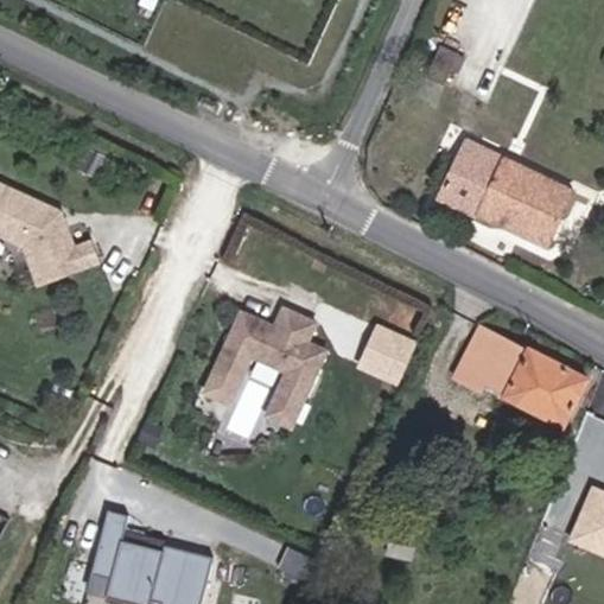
[(443,82),(456,50),(436,40),(421,74),(443,82)]
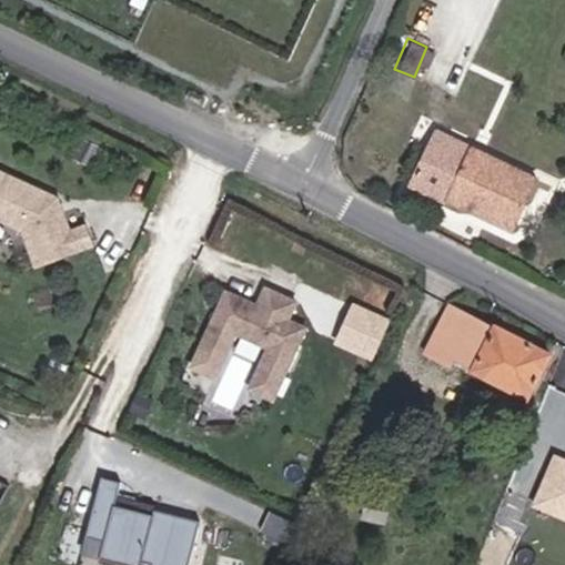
[(540,178),(435,128),(409,181),(514,231),(540,178)]
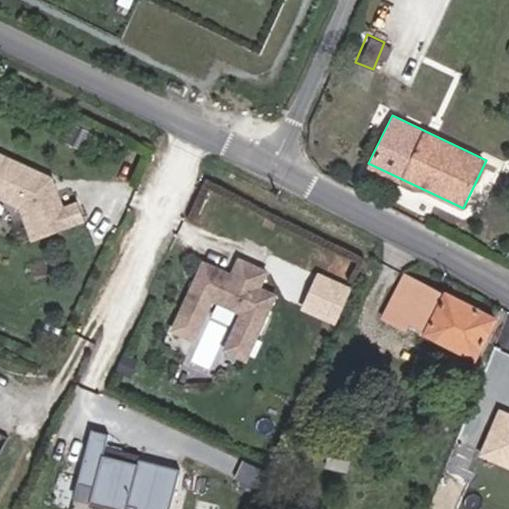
[(0,196),(24,208),(35,240),(85,221),(79,205),(65,210),(59,193),(56,194),(53,187),(56,186),(54,180),(0,153),(0,196)]
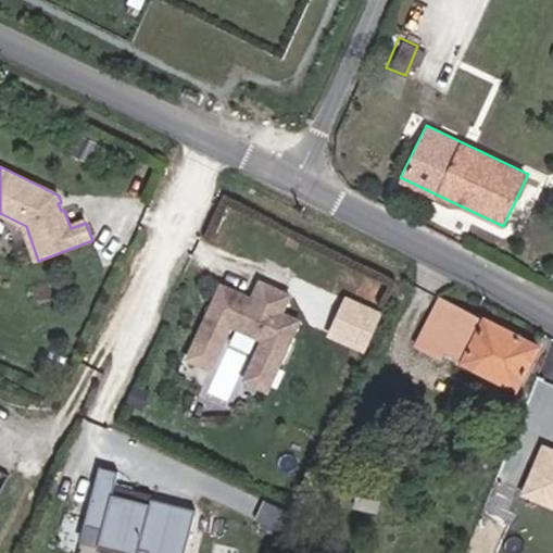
[(224,285),(189,357),(212,368),(233,325),(265,340),(247,379),(268,390),(301,322),(284,313),(291,296),(262,281),(254,299),(224,285)]
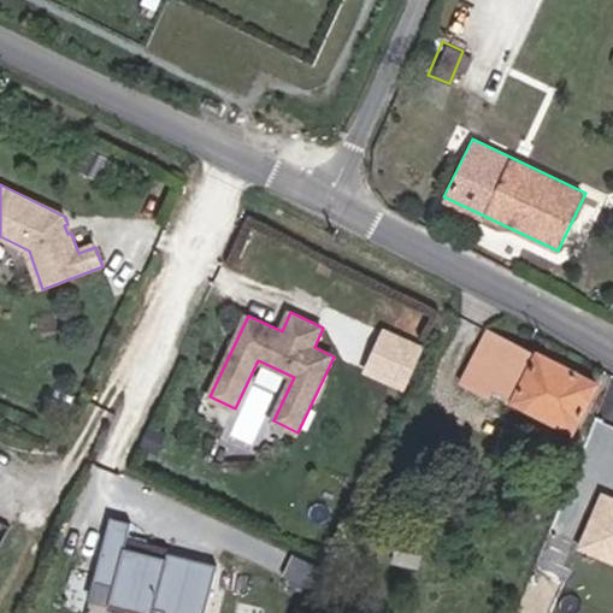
[(505,402),(502,407),(563,436),(588,384),(524,353),(522,358),(475,335),(449,387),(477,400),(481,390),(505,402)]
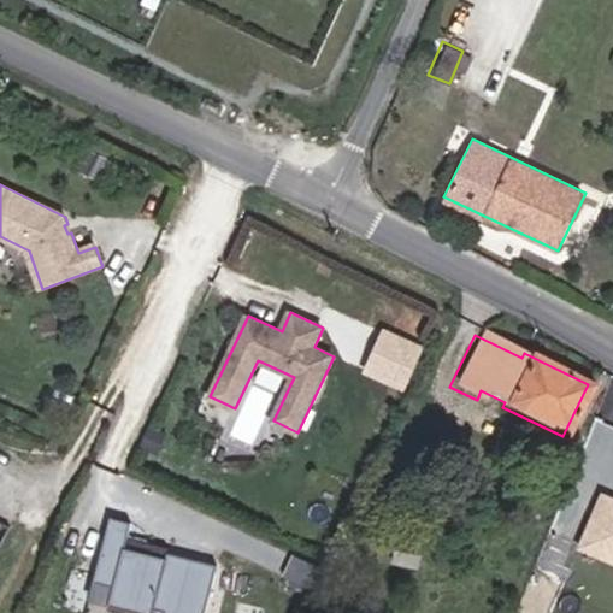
[(612,500),(596,493),(573,544),(612,561),(612,500)]
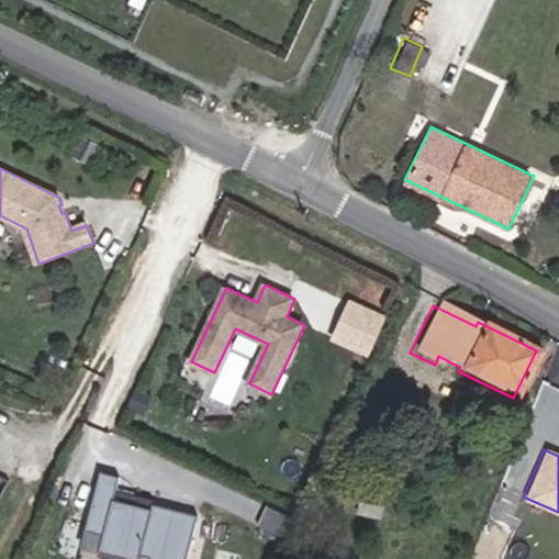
[(186,558),(198,516),(153,504),(151,509),(113,499),(120,477),(100,471),(85,529),(103,534),(99,551),(127,558),(137,558),(138,555),(148,558),(147,558),(186,558)]
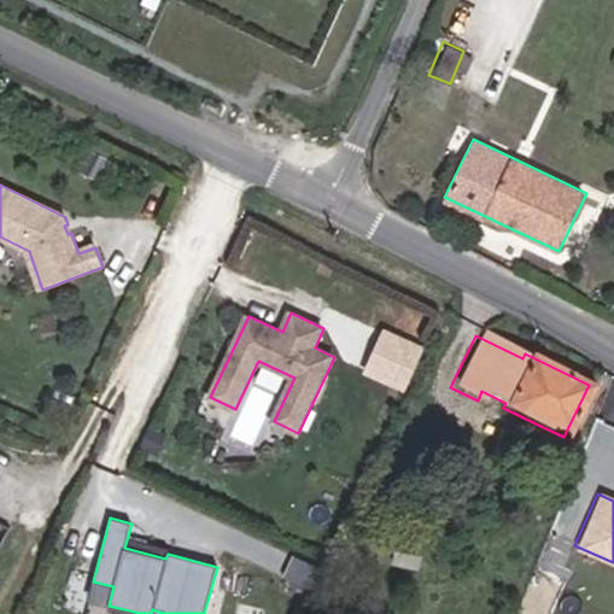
[(309,589),(319,567),(286,553),(276,574),(309,589)]
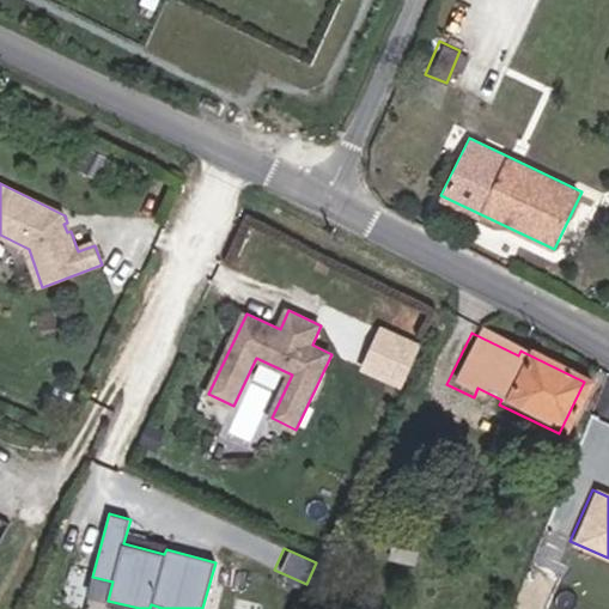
[(108,601),(113,582),(92,577),(87,595),(108,601)]
